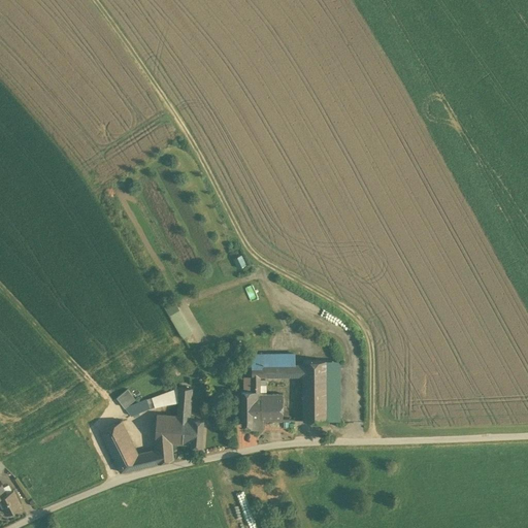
[(235,257),(239,267),(248,264),(244,254),(235,257)]
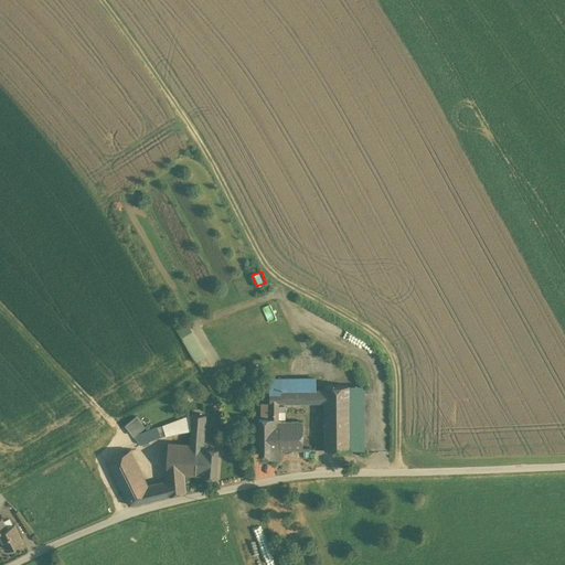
[(205,355),(191,332),(183,337),(196,360),(205,355)]
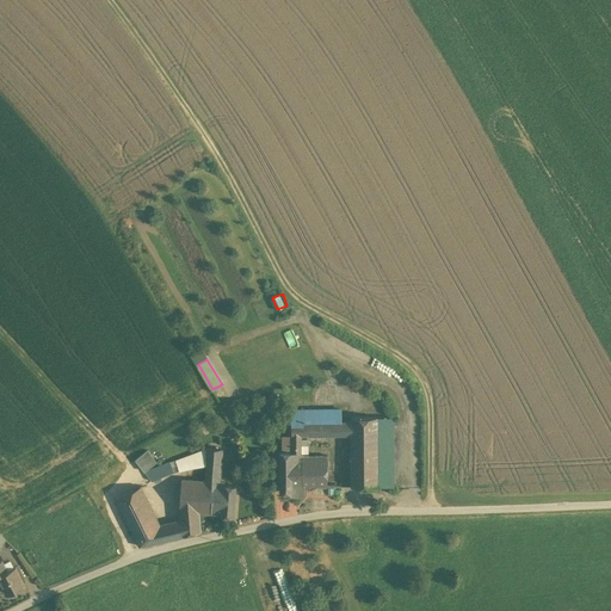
[(291,437),(292,452),(292,456),(300,456),(300,452),(302,452),(302,436),(310,436),(310,423),(312,409),(291,409),(291,437)]
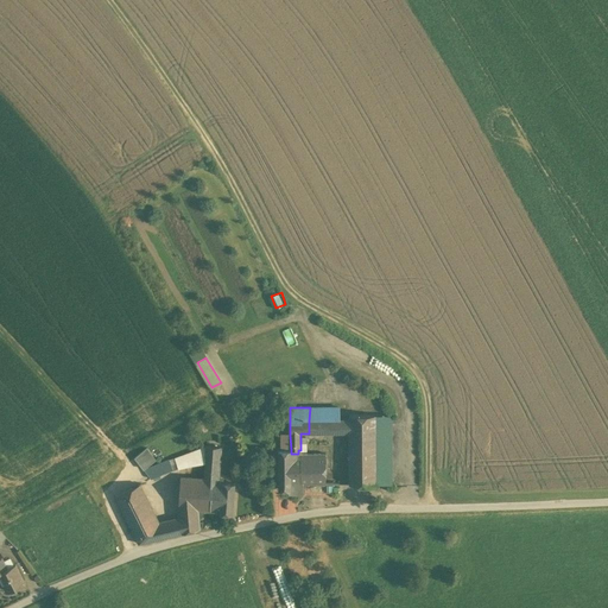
[(340,407),(310,407),(309,420),(339,419),(340,419),(340,407)]
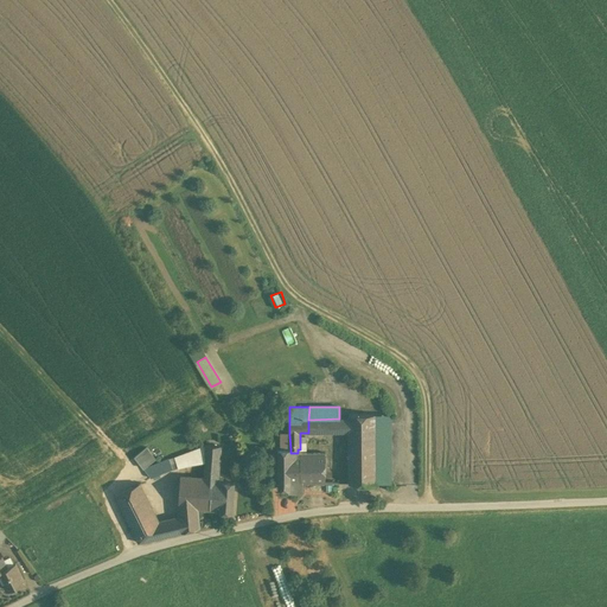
[(376,483),(375,414),(349,414),(350,419),(350,432),(350,484),(376,483)]
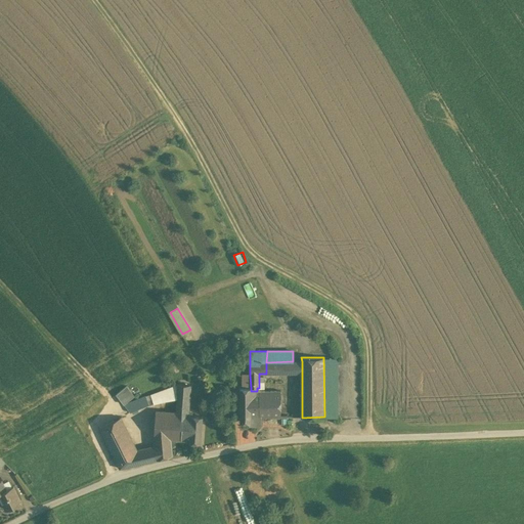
[(292,373),(292,361),(266,362),(266,374),(292,373)]
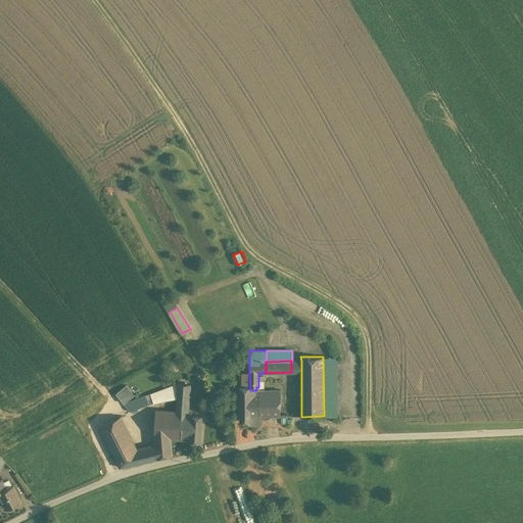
[(292,361),(291,361),(291,372),(301,372),(301,361),(292,361)]
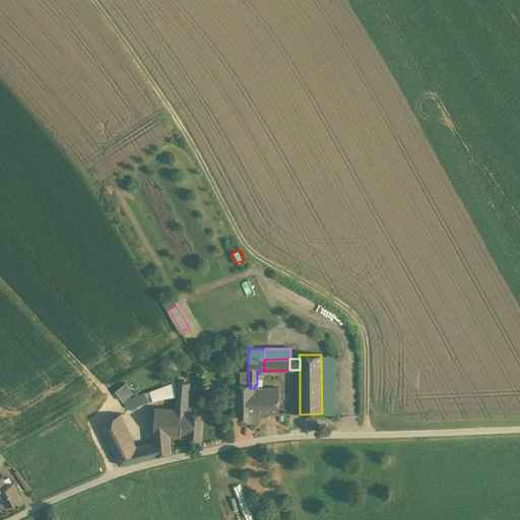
[(249,385),(248,372),(241,372),(241,385),(249,385)]
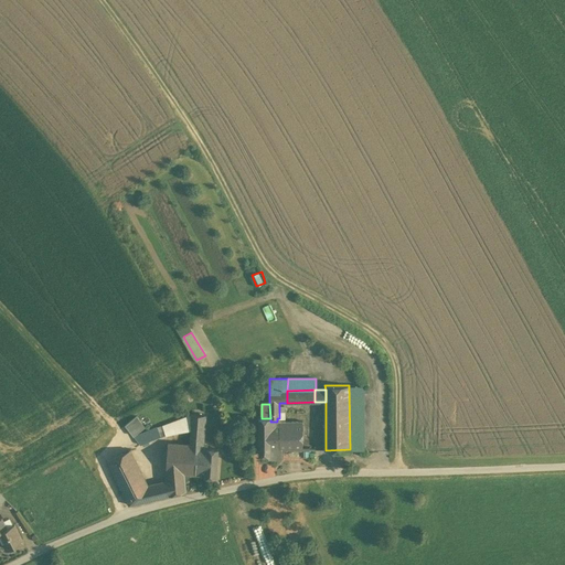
[(191,429),(192,414),(135,436),(140,444),(158,437),(160,436),(161,436),(191,429)]
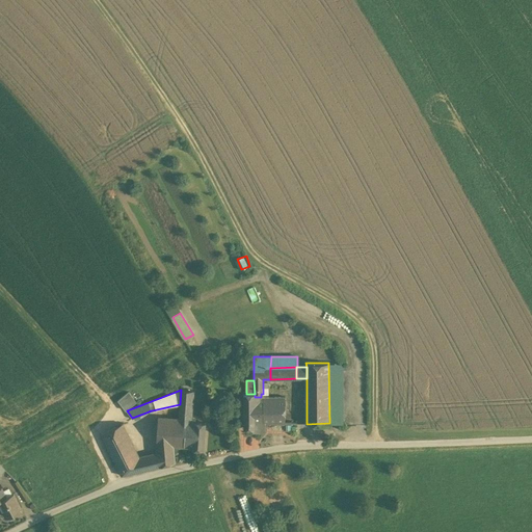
[(185,419),(191,419),(192,391),(181,390),(180,404),(179,418),(185,419)]
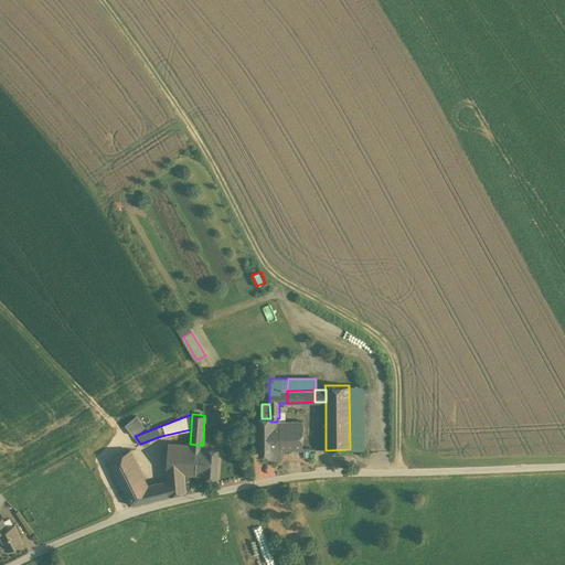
[(126,425),(135,436),(145,426),(136,415),(126,425)]
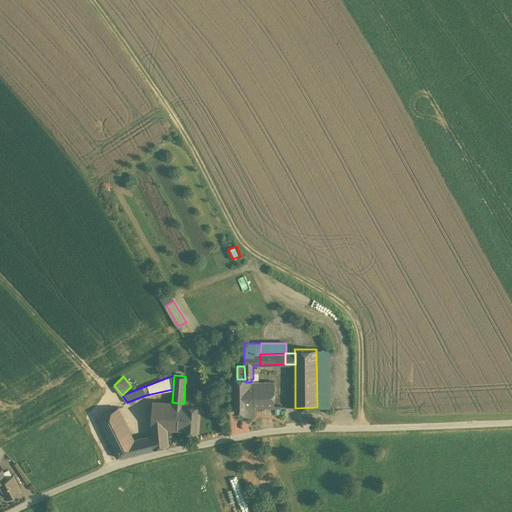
[(237,379),(235,379),(235,411),(245,411),(245,408),(245,382),(245,379),(237,379)]
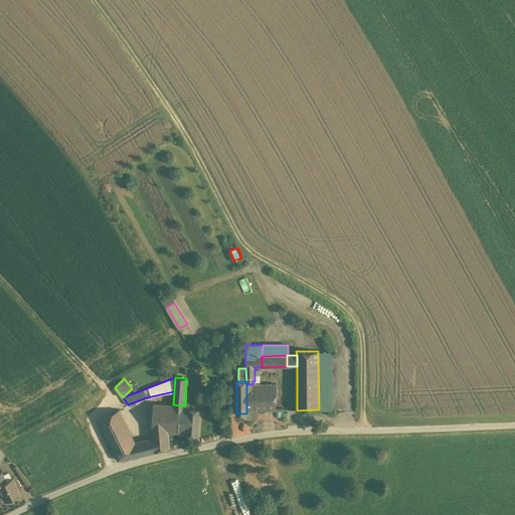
[(252,384),(246,384),(246,410),(258,410),(277,410),(277,384),(252,384)]
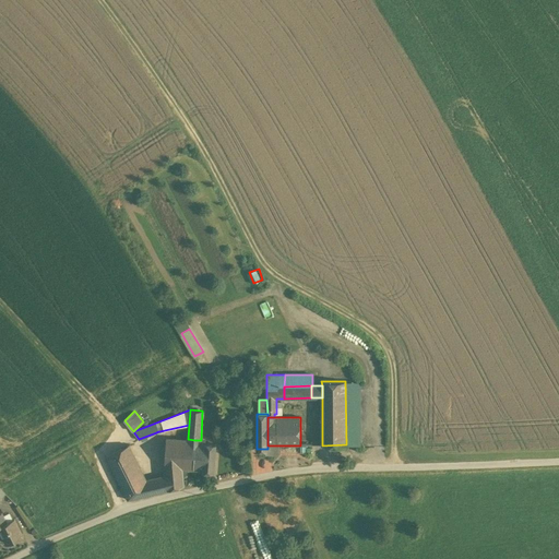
[(192,470),(194,440),(188,439),(166,438),(164,467),(182,468),(192,470)]
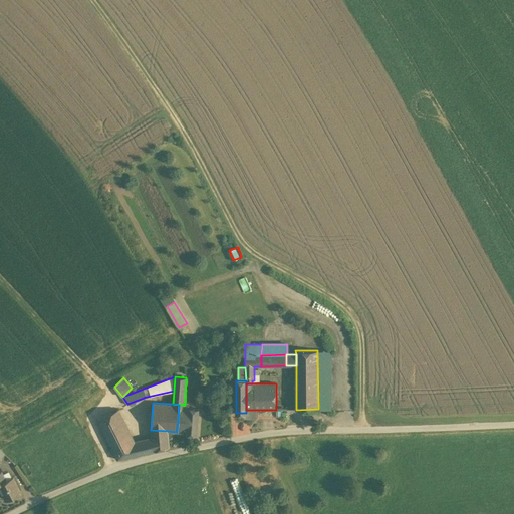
[(186,432),(189,407),(189,406),(185,405),(179,405),(177,432),(186,432)]
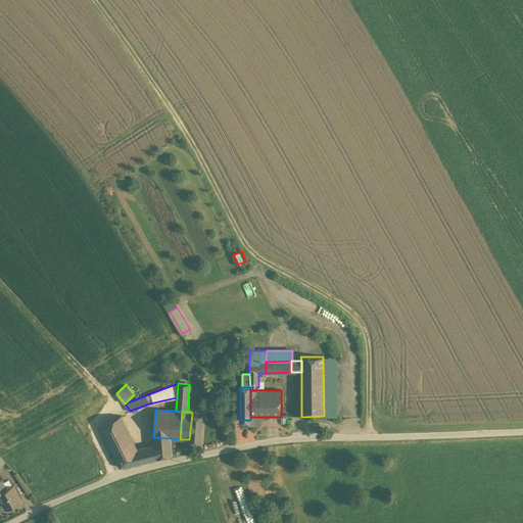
[(202,415),(192,414),(189,439),(189,440),(200,441),(202,415)]
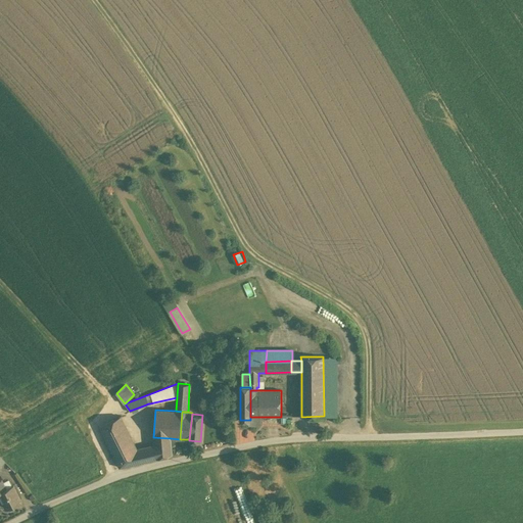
[(100,427),(120,468),(144,462),(137,448),(121,416),(100,427)]
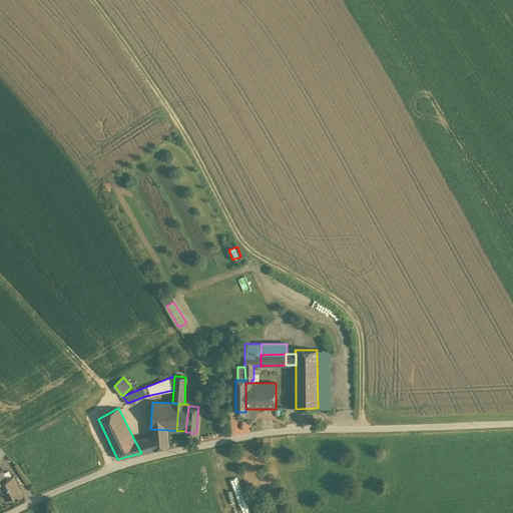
[(257,418),(257,409),(245,409),(245,412),(245,417),(257,418)]
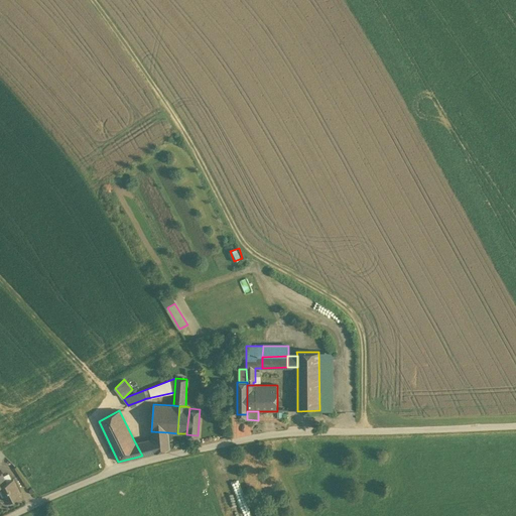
[(168,432),(151,431),(152,438),(135,442),(142,456),(170,448),(168,432)]
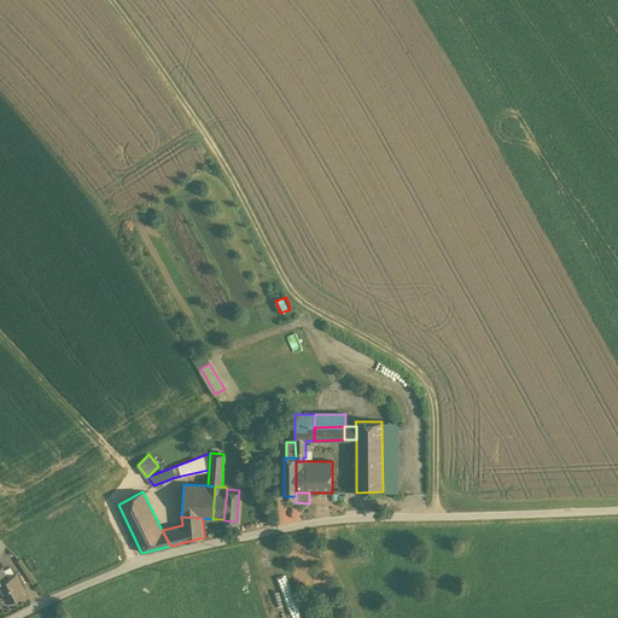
[(0,586),(9,600),(25,592),(16,572),(7,576),(3,565),(0,566),(0,586)]
